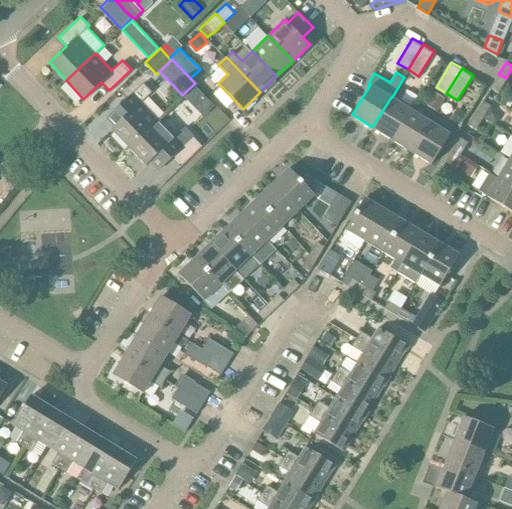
[(499,90),(506,78),(498,74),(491,86),(499,90)]
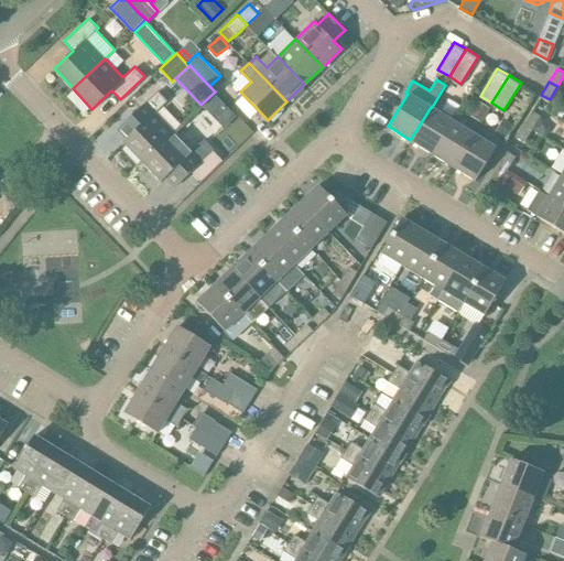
[(123,141),(142,161),(174,130),(156,111),(167,100),(158,90),(150,98),(133,112),(142,122),(123,141)]
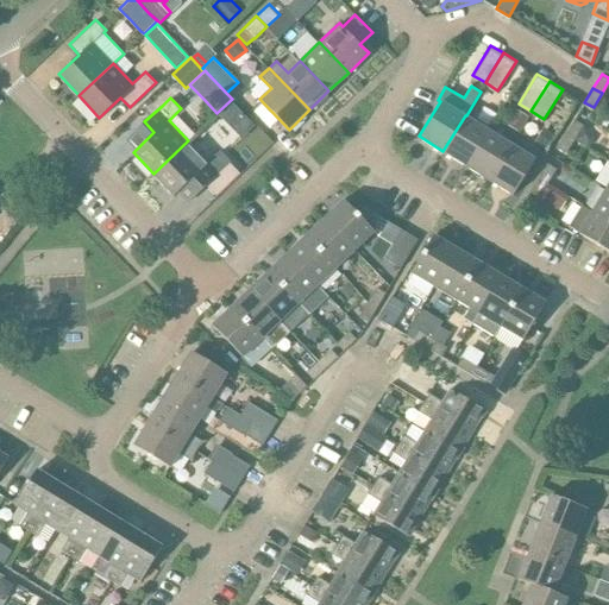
[(232,101),(219,114),(258,155),(271,142),(232,101)]
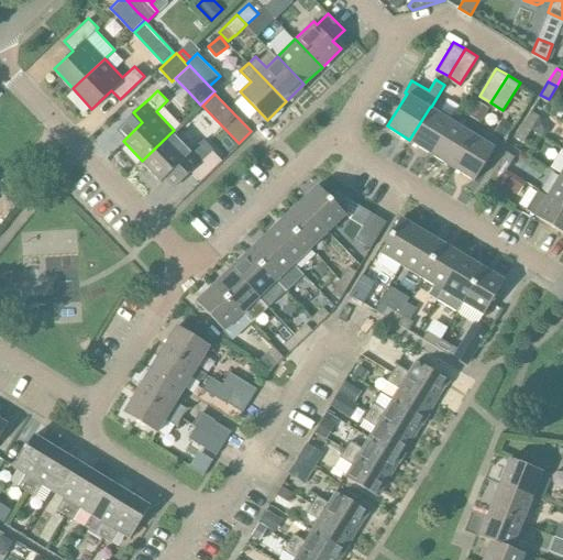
[(468,113),(467,114),(479,121),(488,107),(476,100),(468,113)]
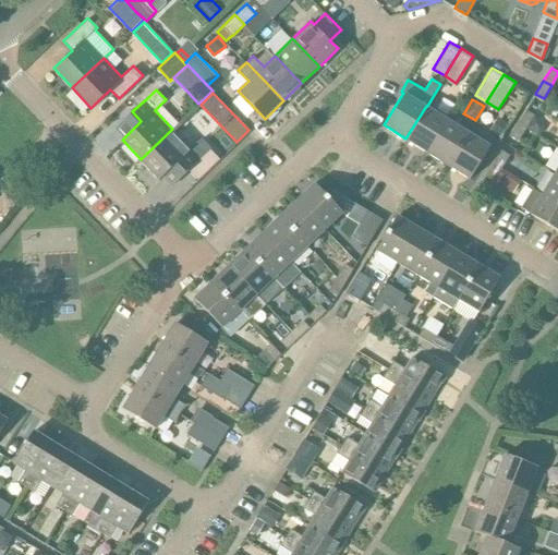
[(426,106),(405,139),(427,152),(447,119),(427,106),(426,106)]
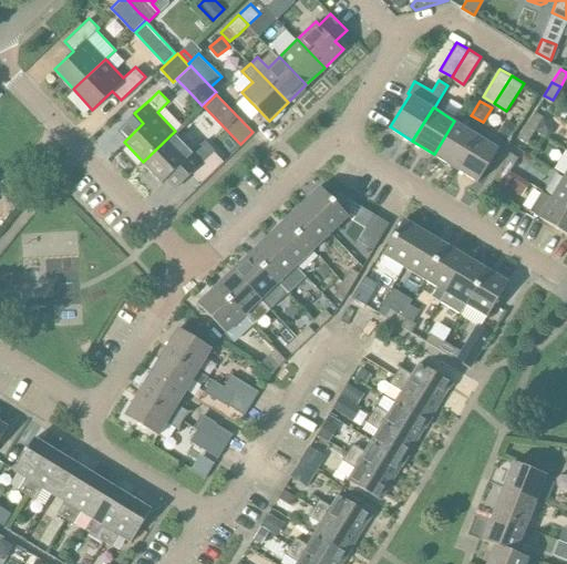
[(527,123),(535,127),(544,114),(535,110),(527,123)]
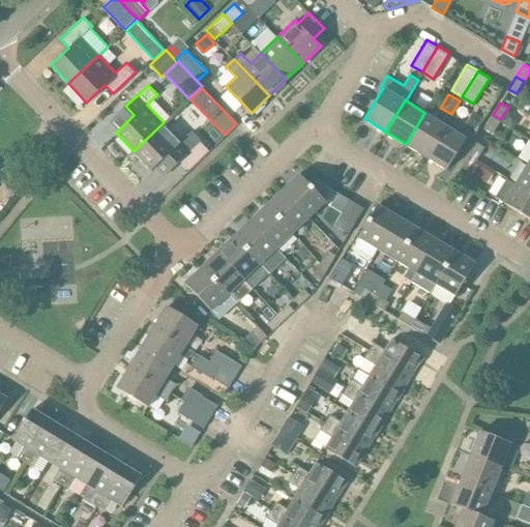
[(508,109),(501,120),(511,127),(517,120),(514,113),(508,109)]
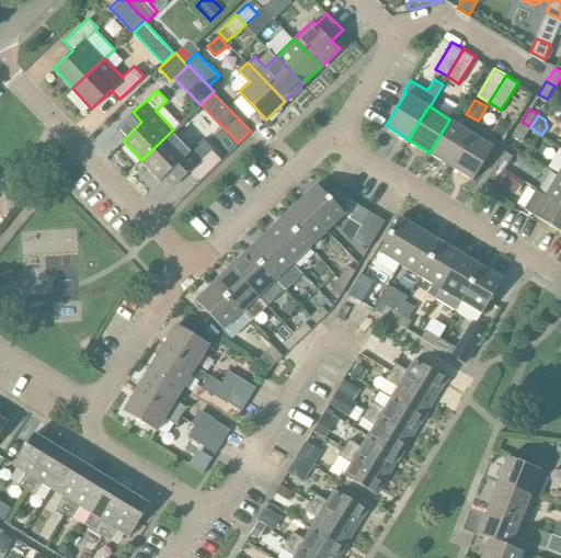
[(501,116),(492,132),(503,137),(512,123),(501,116)]
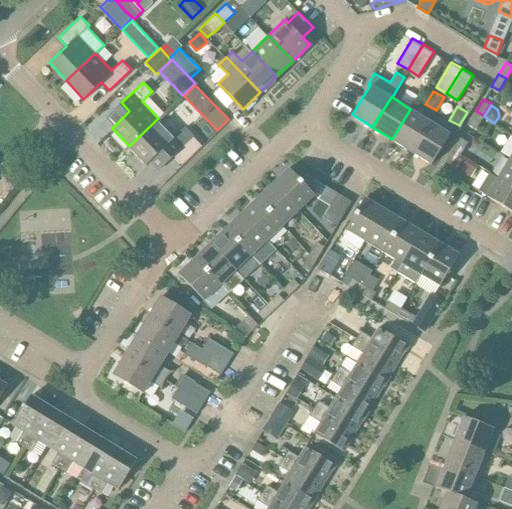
[(410,109),(392,139),(411,151),(429,120),(410,109)]
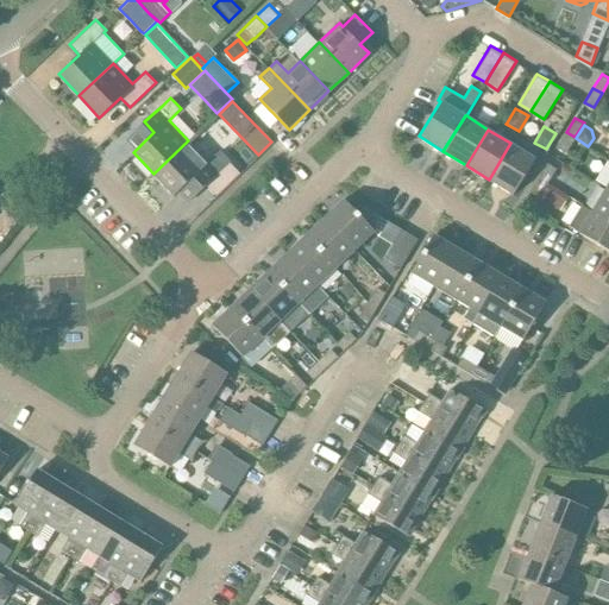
[(566,151),(575,137),(566,132),(557,146),(566,151)]
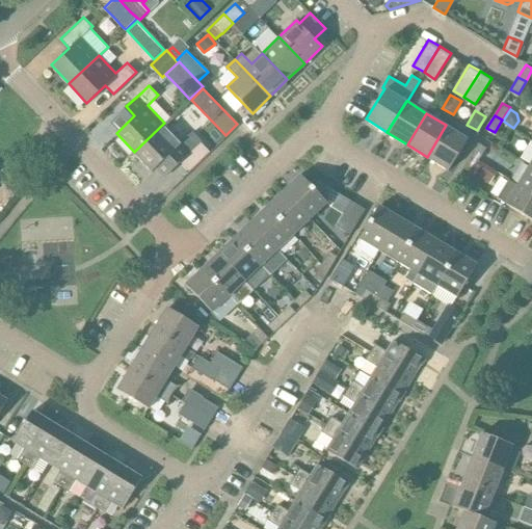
[(202,140),(192,130),(181,140),(164,123),(134,152),(152,170),(155,167),(163,177),(202,140)]
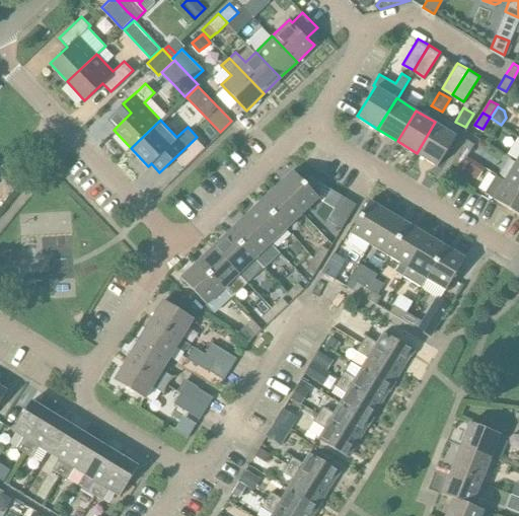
[(435,122),(417,153),(437,165),(456,135),(435,122)]
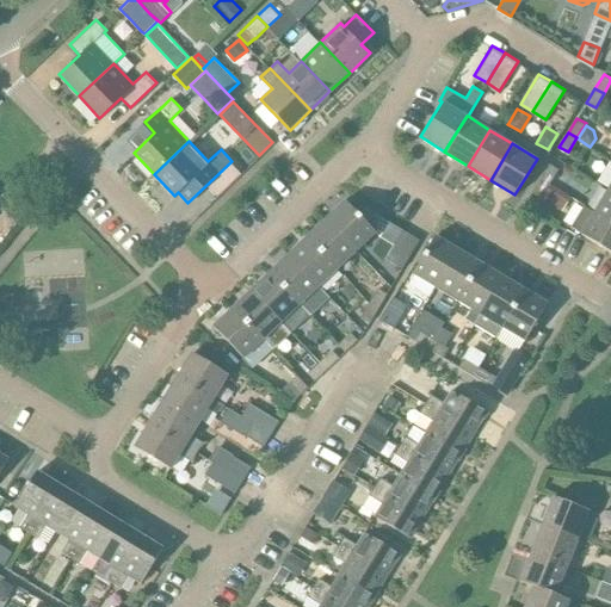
[(541,177),(549,181),(559,167),(549,162),(541,177)]
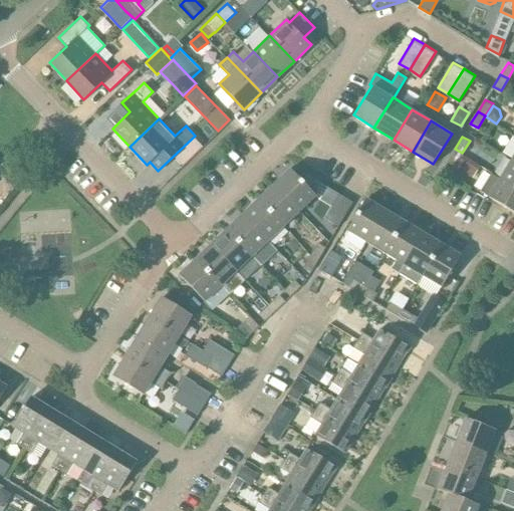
[(455,149),(448,161),(455,165),(462,153),(455,149)]
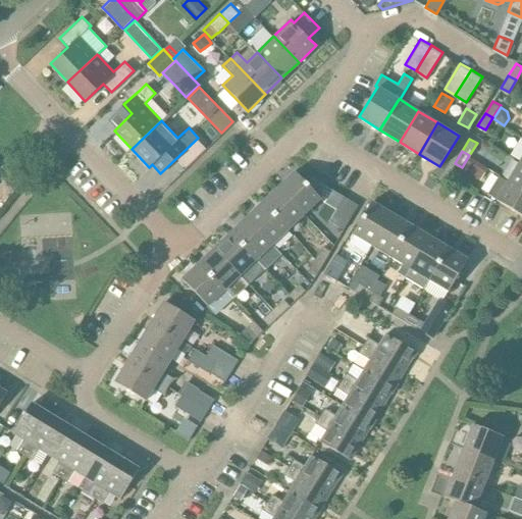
[(470,158),(464,168),(474,174),(480,164),(470,158)]
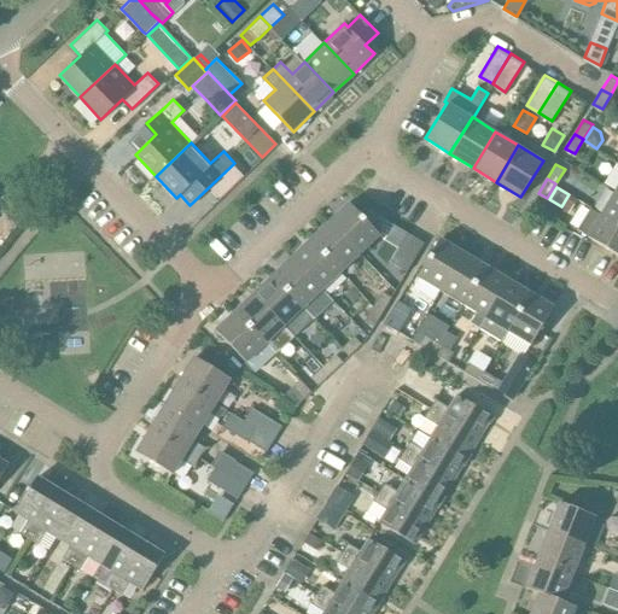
[(617,191),(616,189),(602,212),(617,221),(617,191)]
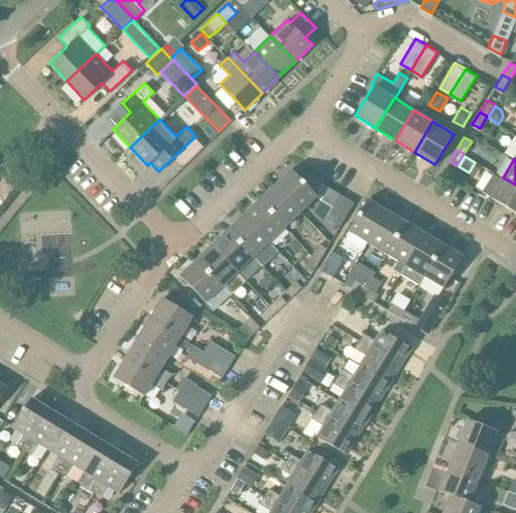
[(275,183),(300,211),(317,196),(291,168),(275,183)]
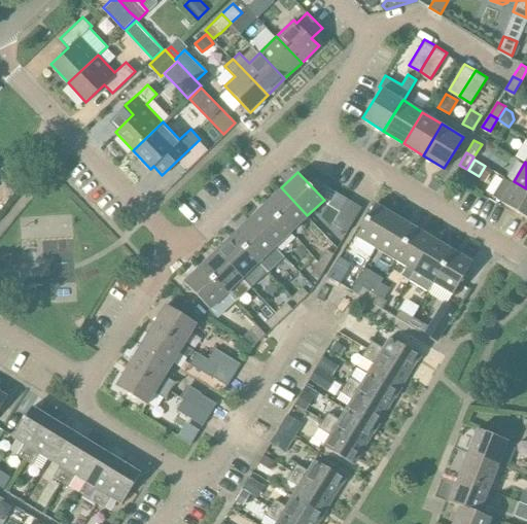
[(491,195),(501,201),(526,216),(526,188),(514,181),(512,182),(502,177),(491,195)]
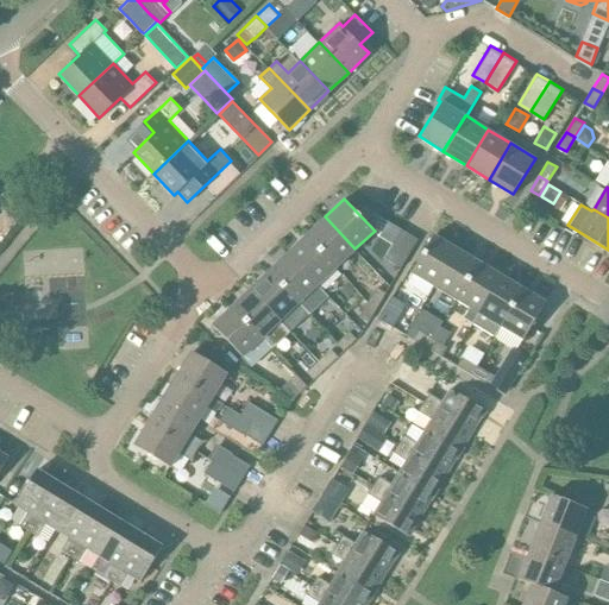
[(307,234),(337,266),(355,249),(325,216),(307,234)]
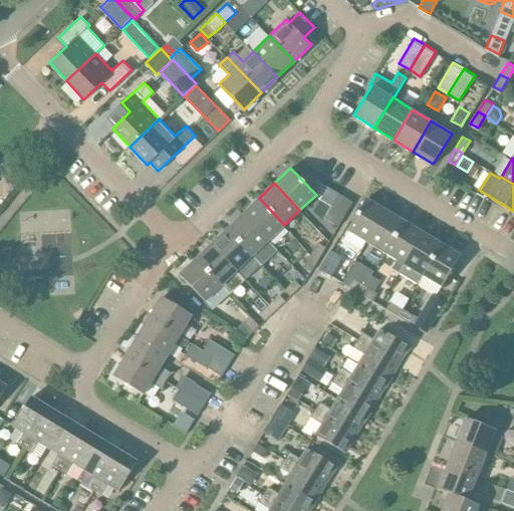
[(339,192),(324,217),(338,225),(339,222),(353,201),(342,194),(339,192)]
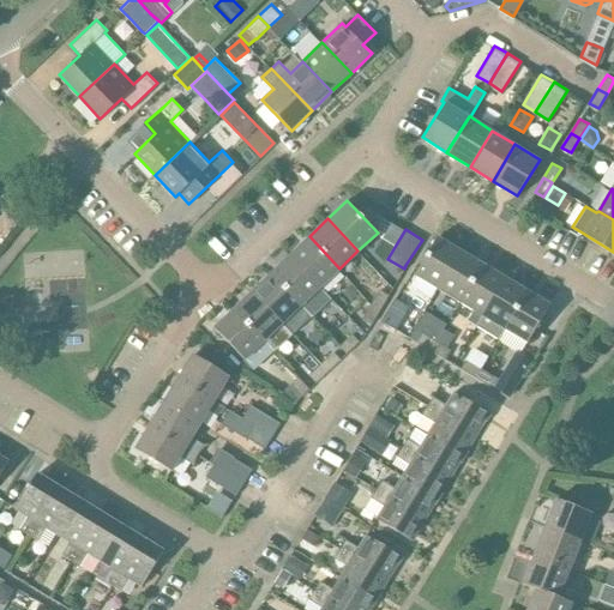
[(290,254),(320,287),(339,269),(309,236),(290,254)]
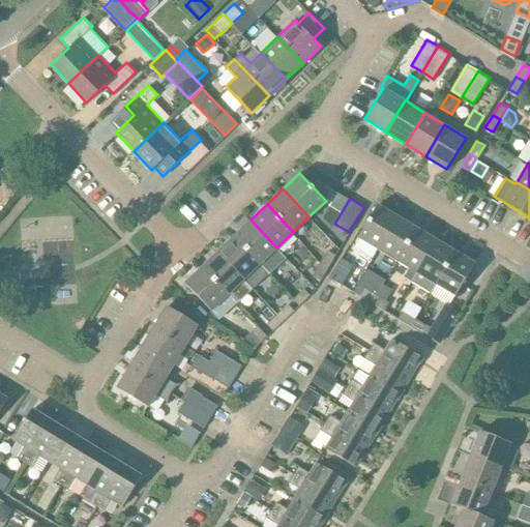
[(358,236),(378,249),(398,215),(378,204),(358,236)]
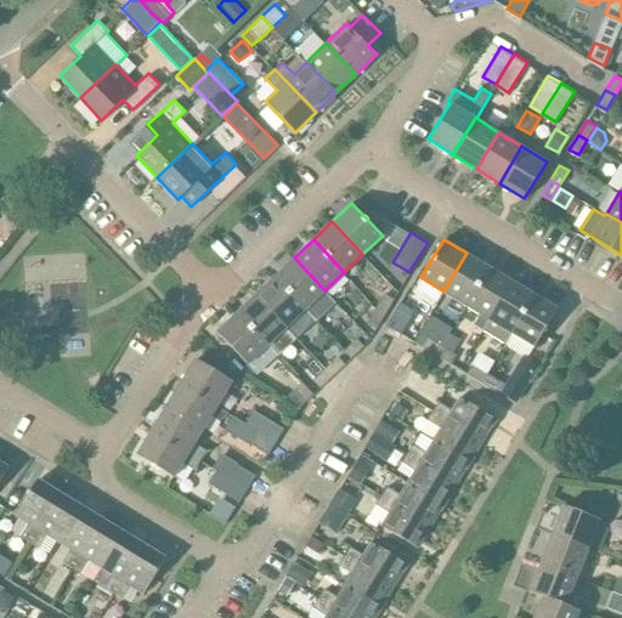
[(465,305),(488,266),(467,253),(444,292),(465,305)]
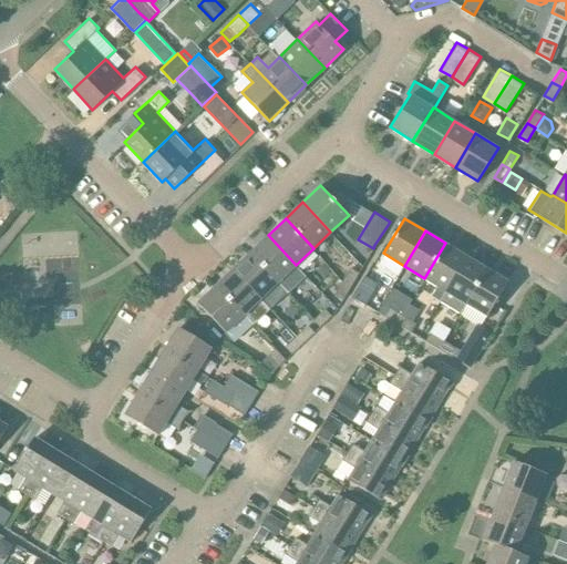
[(250,252),(279,282),(296,265),(268,235),(250,252)]
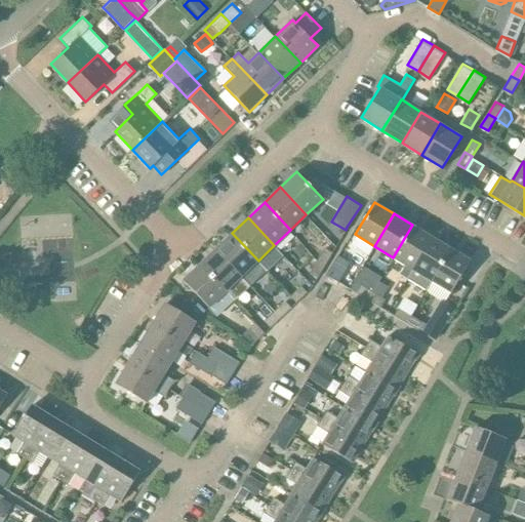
[(393,257),(412,269),(432,236),(412,225),(393,257)]
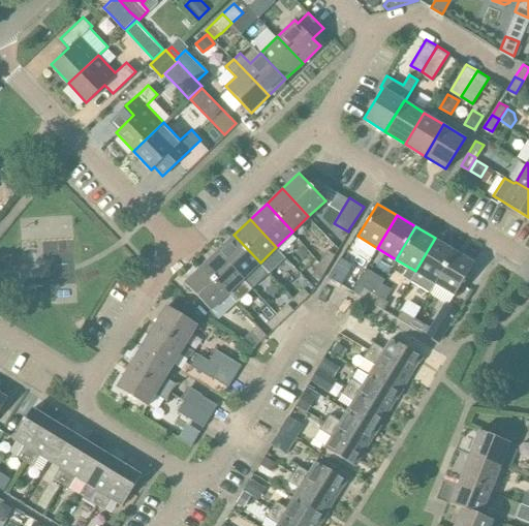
[(218,250),(244,278),(260,263),(234,235),(218,250)]
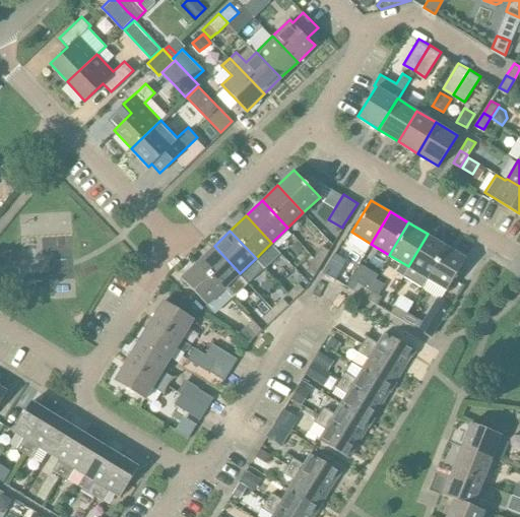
[(421,286),(427,277),(446,245),(428,234),(408,266),(403,275),(421,286)]
